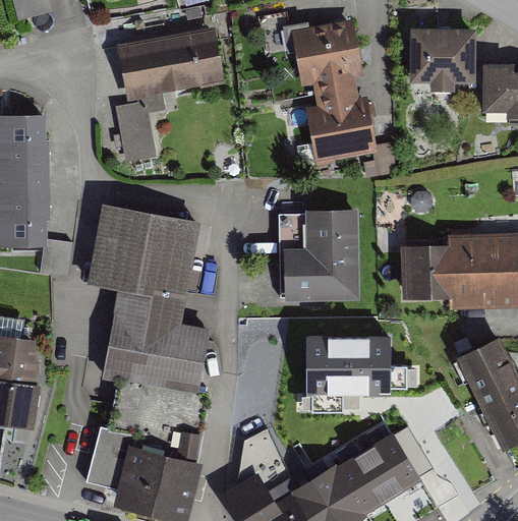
[(308,26),(307,20),(282,24),(287,53),(295,51),(301,83),(311,81),(317,111),(305,113),(314,163),(376,153),(366,100),(358,101),(354,77),(361,76),(352,19),(308,26)]
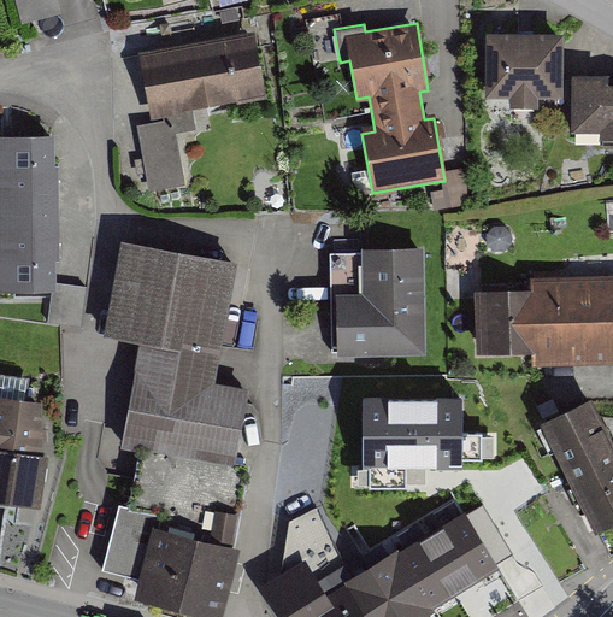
[(484,35),(484,100),(510,100),(510,110),(538,110),(538,100),(563,100),(563,35),(484,35)]
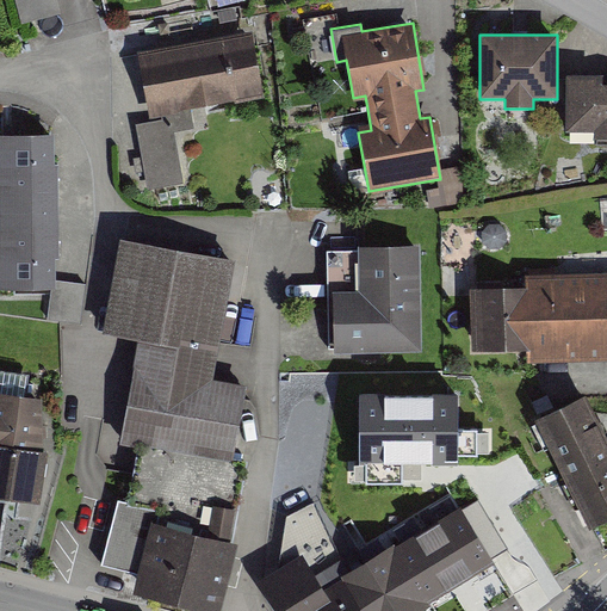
[(252,36),(137,56),(149,121),(166,117),(264,98),(252,36)]
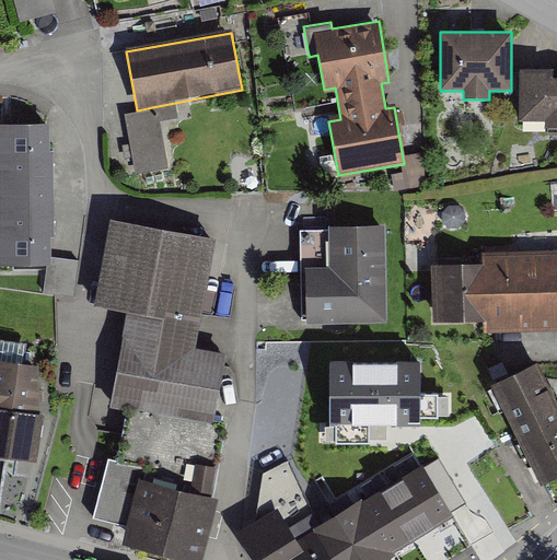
[(555,72),(522,72),(521,123),(545,123),(545,131),(556,131),(556,81),(555,82),(555,72)]
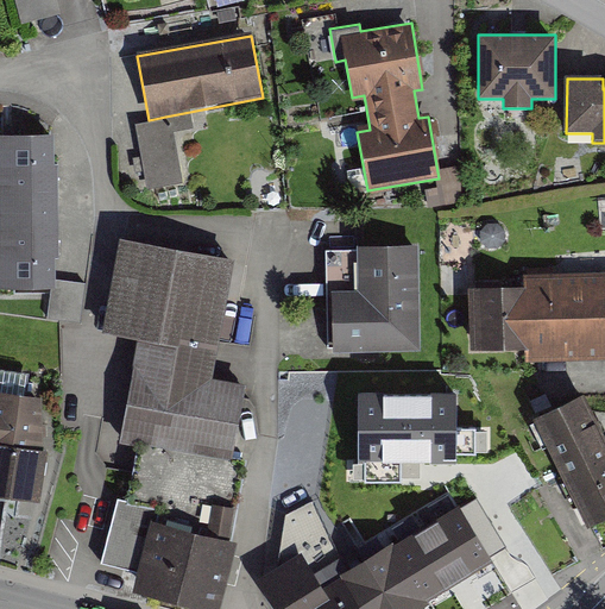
[(149,120),(131,124),(145,189),(178,182),(165,117),(149,120)]
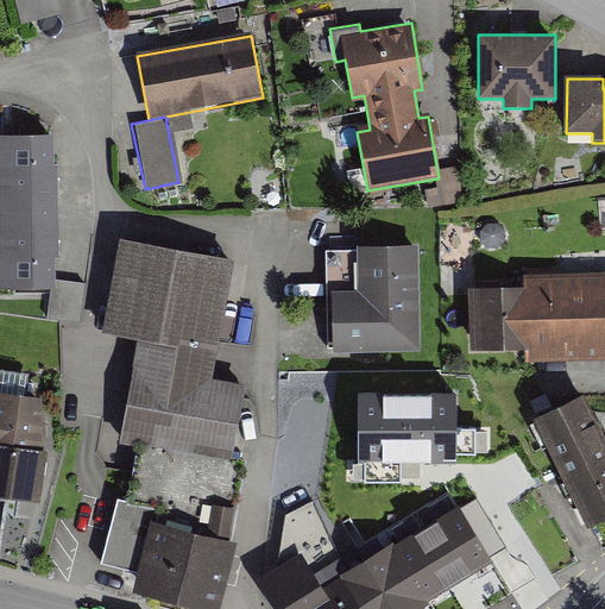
[(0,213),(52,213),(51,135),(0,135),(0,213)]
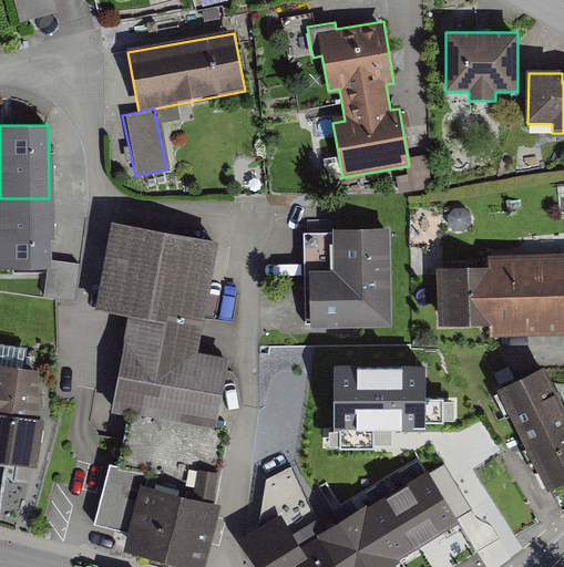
[(428,188),(428,155),(414,156),(402,158),(409,191),(428,188)]
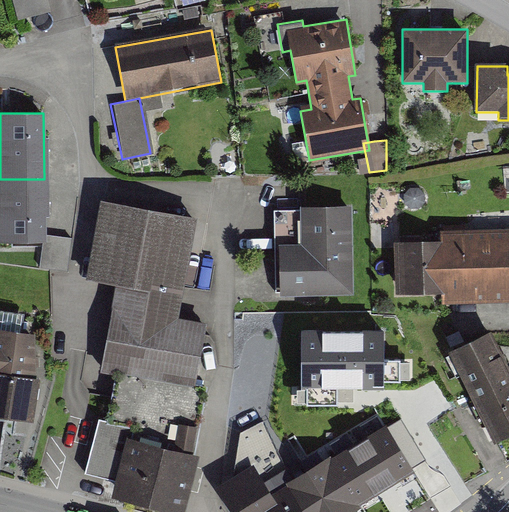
[(45,236),(44,179),(0,179),(0,244),(41,244),(42,236),(45,236)]
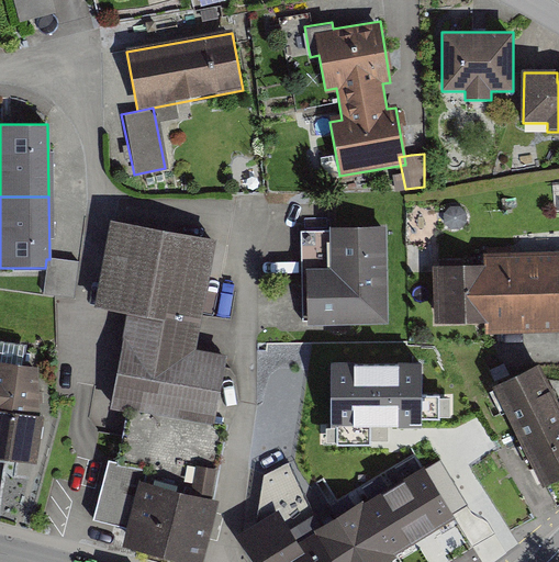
[(219,242),(118,221),(99,307),(129,314),(108,407),(127,412),(118,461),(107,459),(93,524),(129,531),(125,546),(201,561),(202,561),(216,499),(205,497),(221,426),(208,424),(222,358),(196,351),(219,242)]
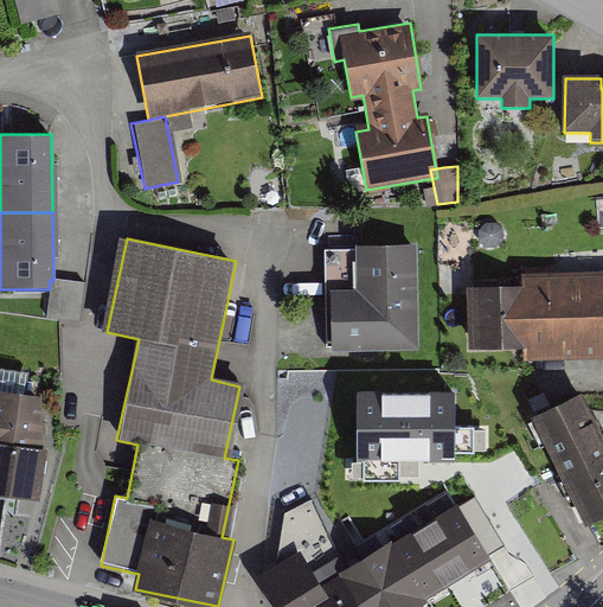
[(423,250),(332,249),(331,352),(422,353),(423,250)]
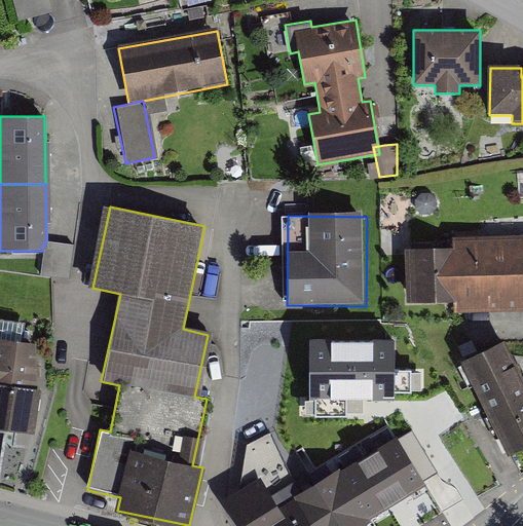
[(458,252),(414,252),(413,302),(452,302),(452,314),(522,314),(522,237),(458,237),(458,252)]
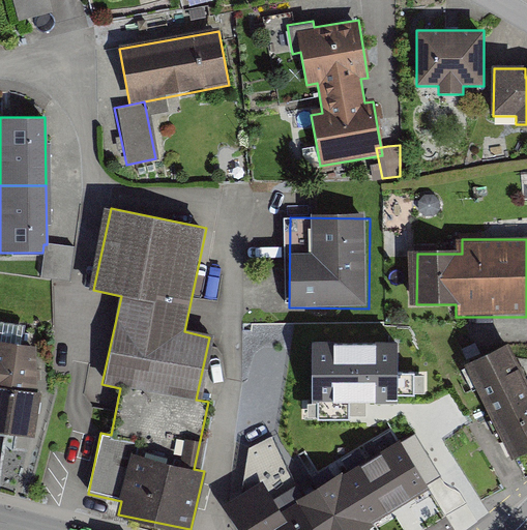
[(42,253),(40,277),(68,281),(72,247),(47,244),(44,244),(42,253)]
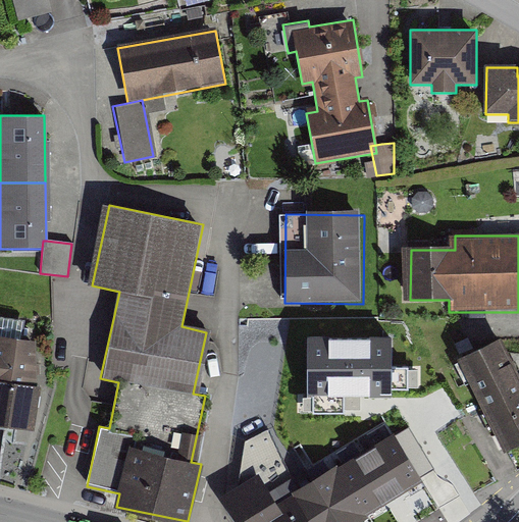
[(0,379),(36,385),(34,341),(0,334),(0,379)]
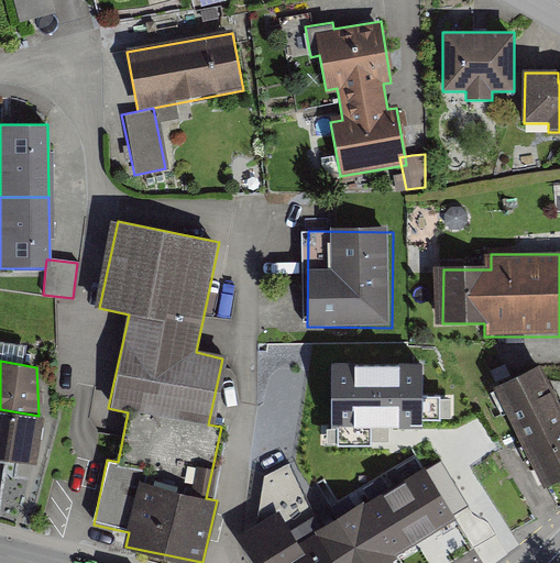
[(559,411),(536,364),(492,387),(542,486),(559,476),(559,411)]
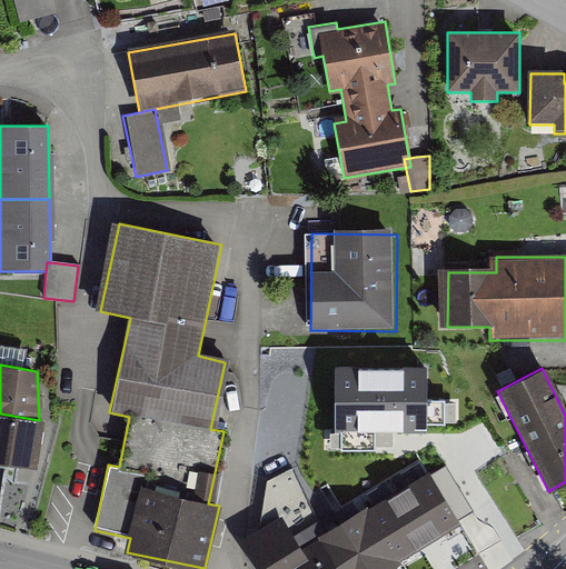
[(425,431),(425,369),(333,370),(334,432),(425,431)]
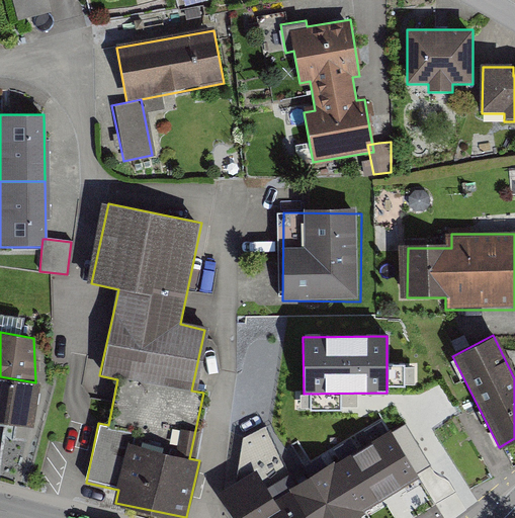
[(0,421),(32,427),(40,382),(35,382),(0,376),(0,421)]
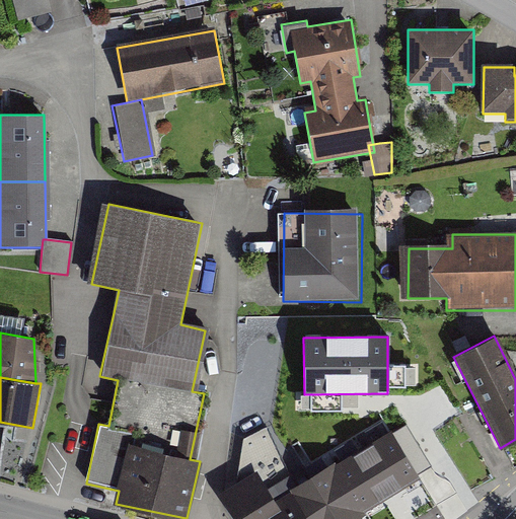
[(240,482),(225,490),(242,518),(354,518),(410,486),(376,433),(298,482),(265,426),(245,434),(240,482)]
